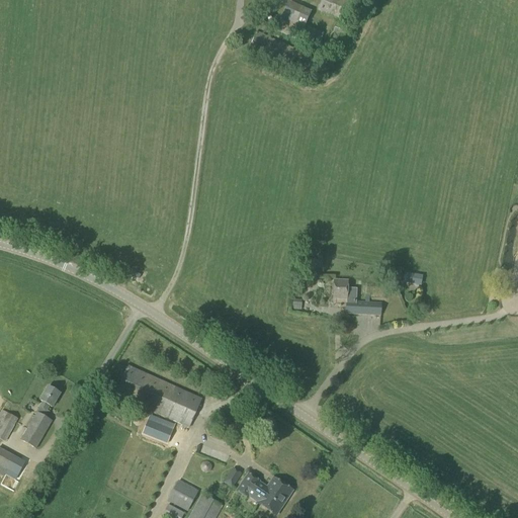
[(346,22),(353,4),(344,0),(322,0),(318,10),(346,22)]
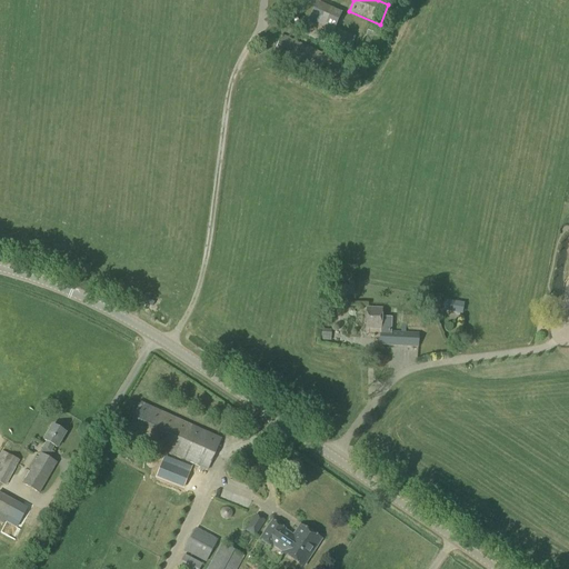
[(347,55),(355,38),(333,29),(341,13),(317,2),(302,35),(347,55)]
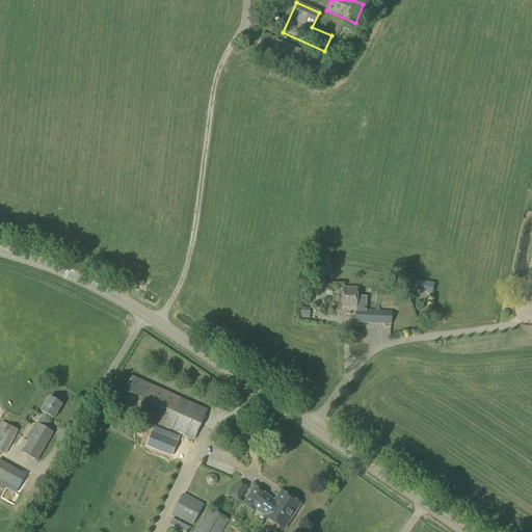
[(352,37),(355,29),(345,25),(342,33),(352,37)]
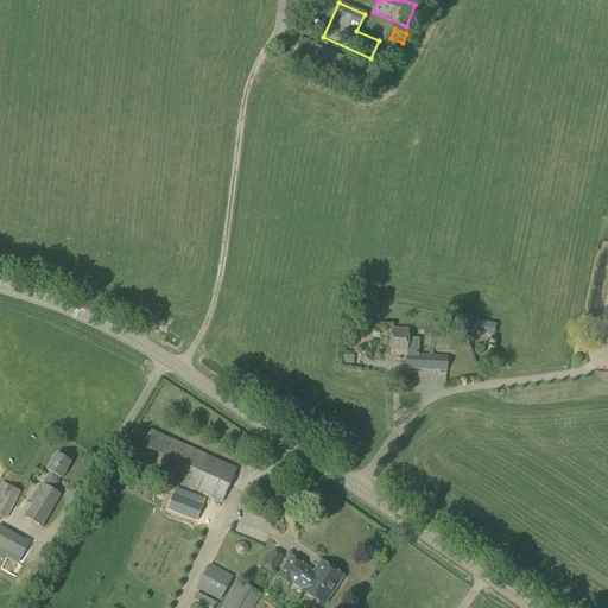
[(360,96),(372,70),(301,38),(289,64),(360,96)]
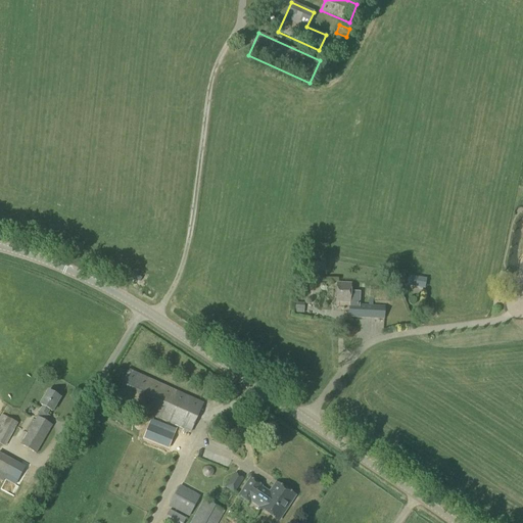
[(325,272),(325,259),(320,259),(320,263),(307,263),(307,271),(325,272)]
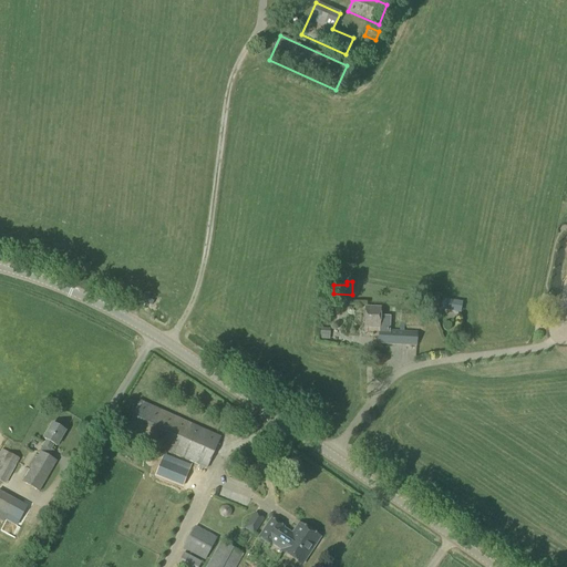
[(460,313),(462,302),(442,299),(440,310),(460,313)]
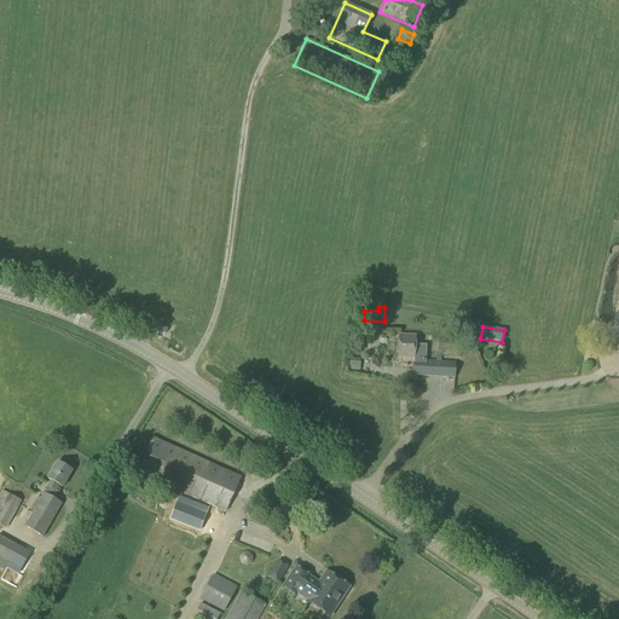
[(455,377),(455,364),(441,363),(426,362),(427,347),(415,346),(415,337),(399,336),(398,358),(414,359),(412,375),(455,377)]
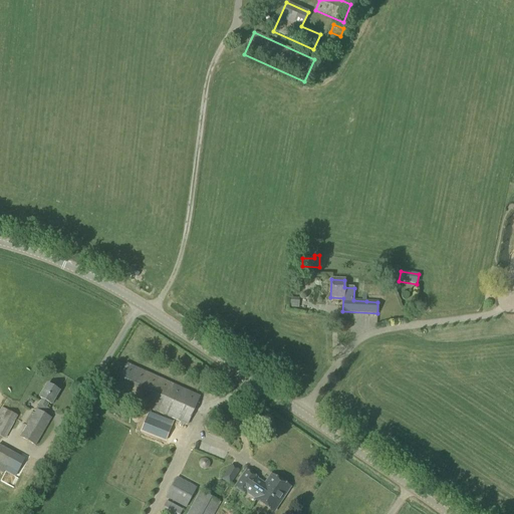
[(187,426),(200,397),(126,363),(113,393),(172,419),(171,421),(177,423),(178,422),(187,426)]
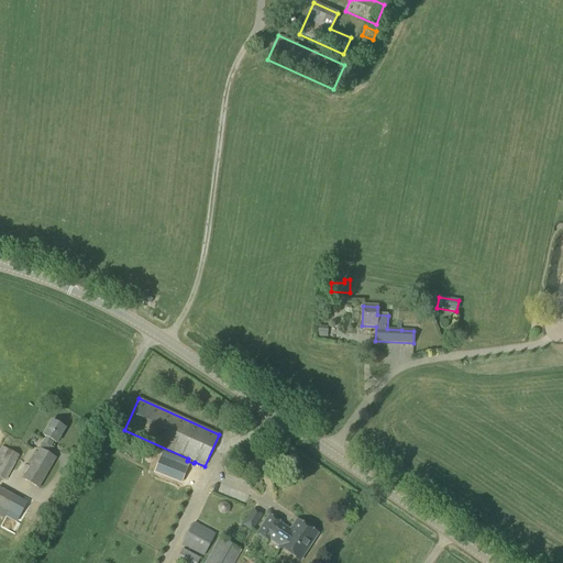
[(56,443),(64,429),(52,421),(44,437),(46,438),(34,459),(22,478),(39,488),(56,459),(50,455),(53,449),(50,448),(53,441),(56,443)]
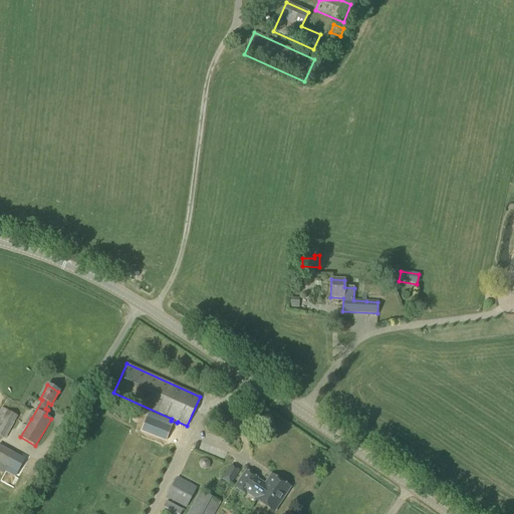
[(0,436),(5,439),(17,417),(1,408),(0,410),(0,436)]
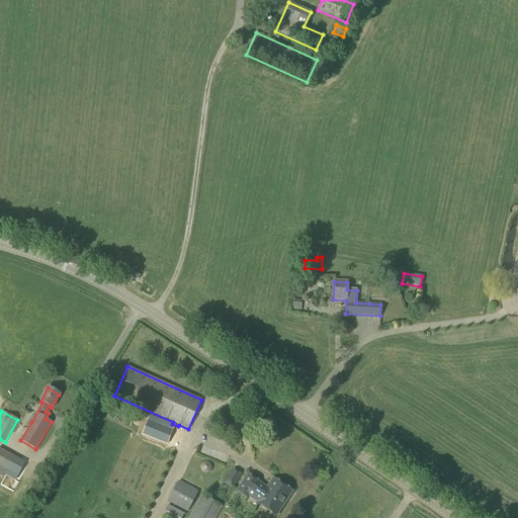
[(167,444),(173,429),(148,420),(142,435),(167,444)]
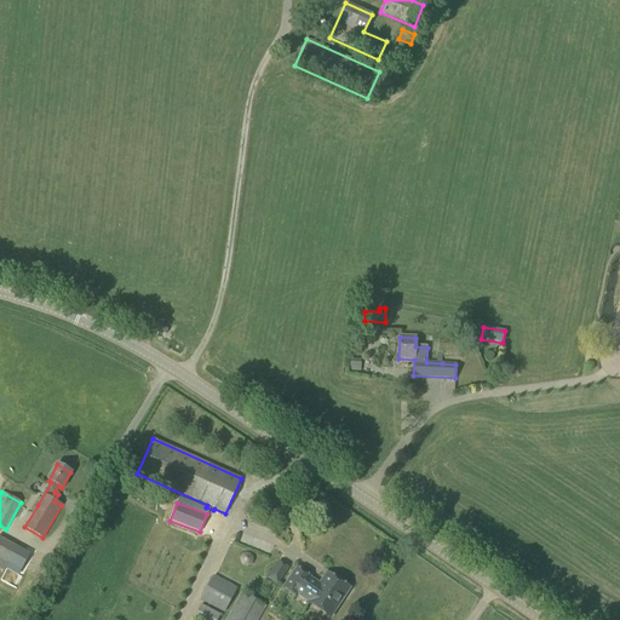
[(0,544),(0,567),(10,574),(21,556),(0,544)]
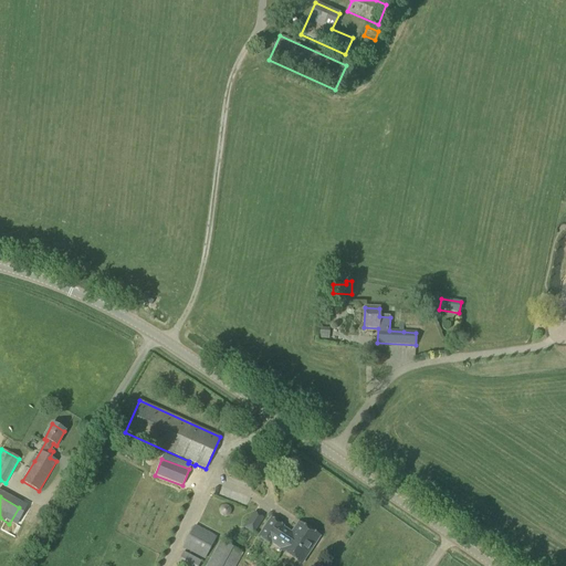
[(253,534),(264,519),(254,512),(243,527),(253,534)]
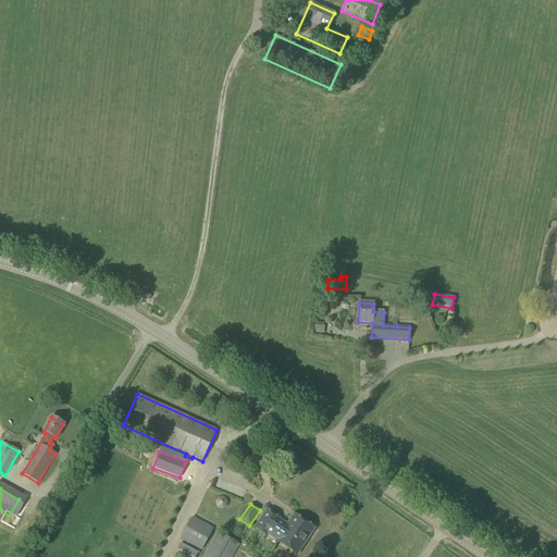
[(287,527),(276,519),(276,518),(267,511),(255,529),(265,536),(268,533),(277,541),(276,542),(296,555),(313,529),(294,516),(287,527)]
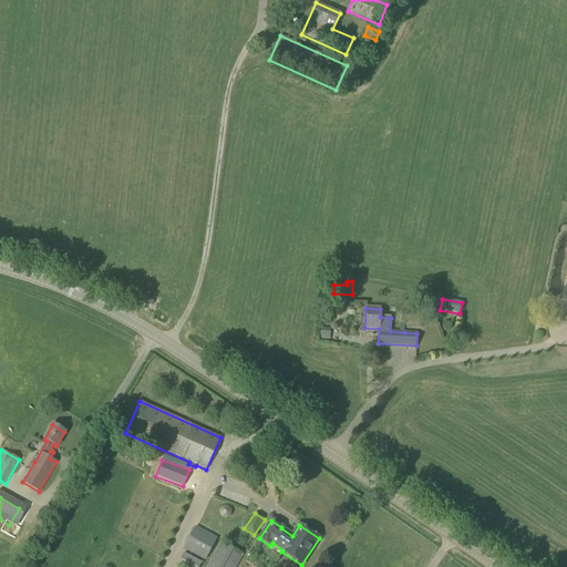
[(205,560),(217,538),(195,526),(183,549),(205,560)]
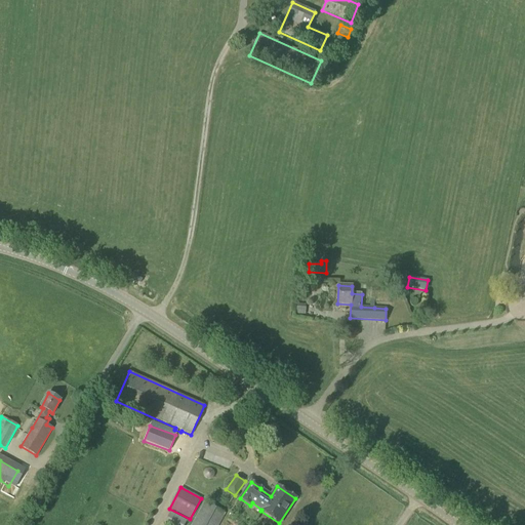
[(218,524),(225,514),(204,501),(191,524),(218,524)]
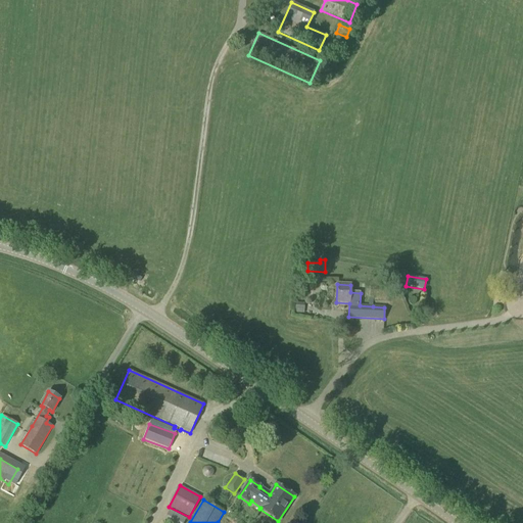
[(164,522),(183,522),(186,519),(169,510),(162,522),(164,522)]
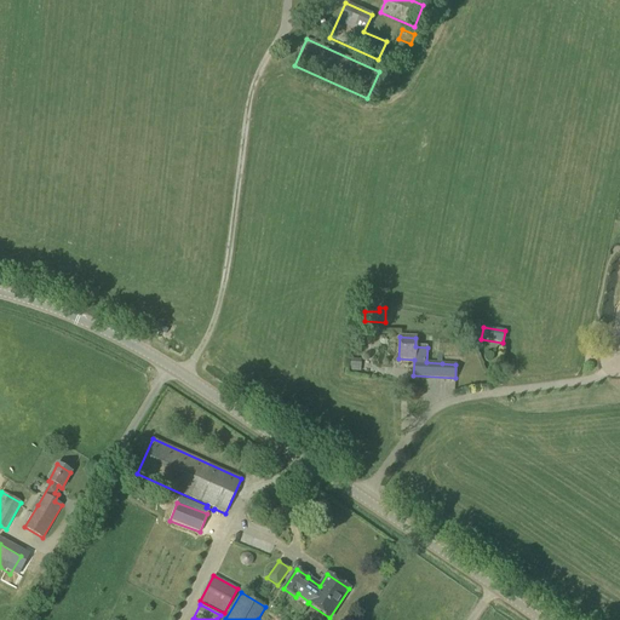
All buildings are outlined.
